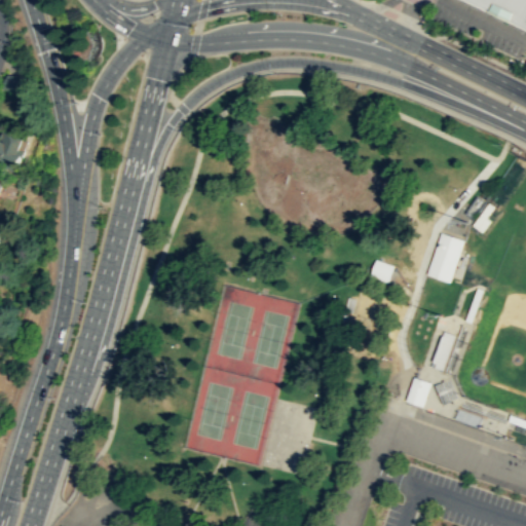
[(525,0),(472,0),(525,25),(525,0)]
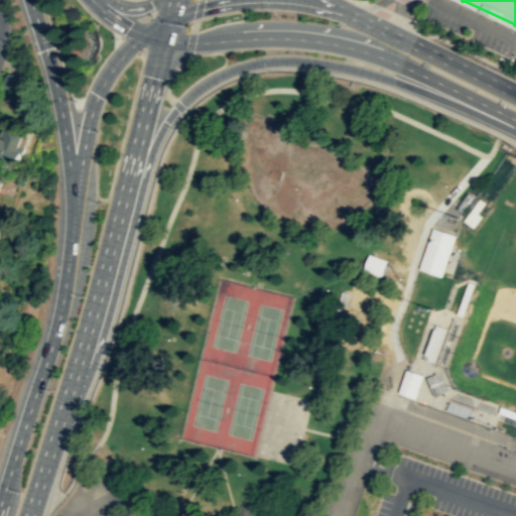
[(0,162),(19,167),(26,134),(0,128),(0,162)]
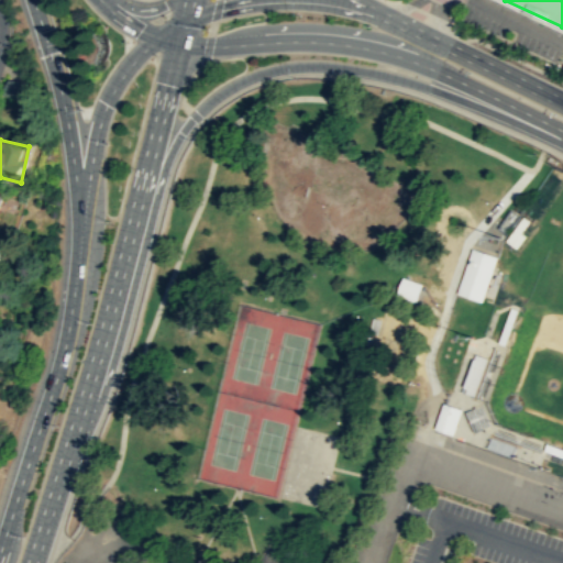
[(456,293),(477,299),(482,300),(482,299),(492,272),(497,256),(485,251),(472,247),(457,291),(456,293)]
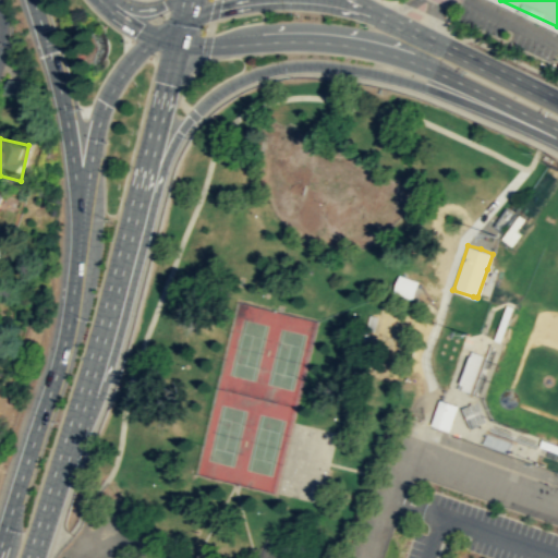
[(421,281),(414,300),(395,293),(398,284),(401,275),(421,281)]
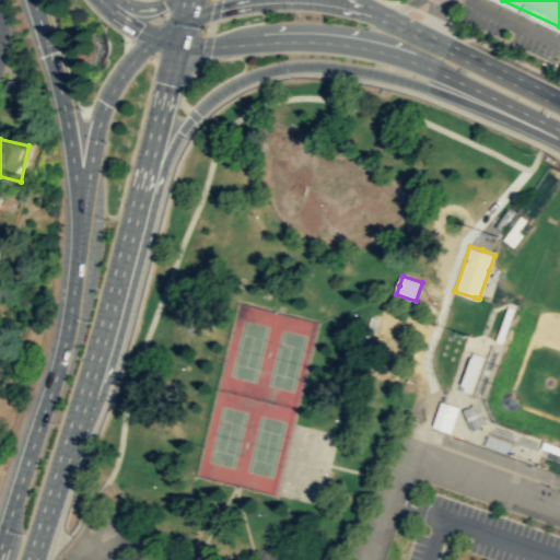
[(502,345),(502,342),(515,307),(513,306),(509,305),(497,336),(496,339),(494,342),(502,345)]
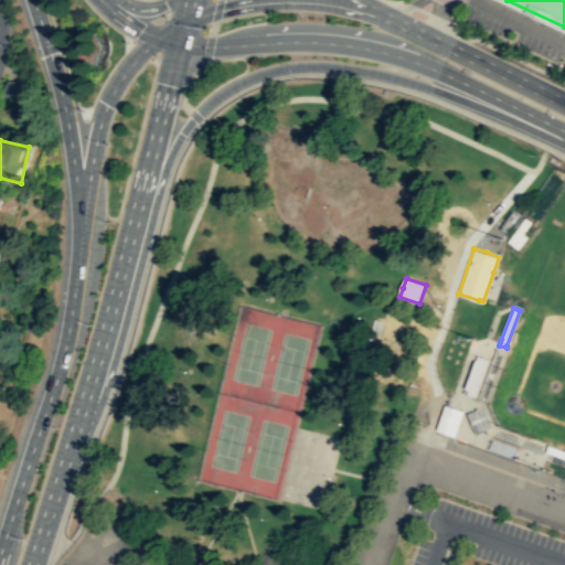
[(464,409),(454,407),(447,405),(445,404),(437,429),(455,435),(464,409)]
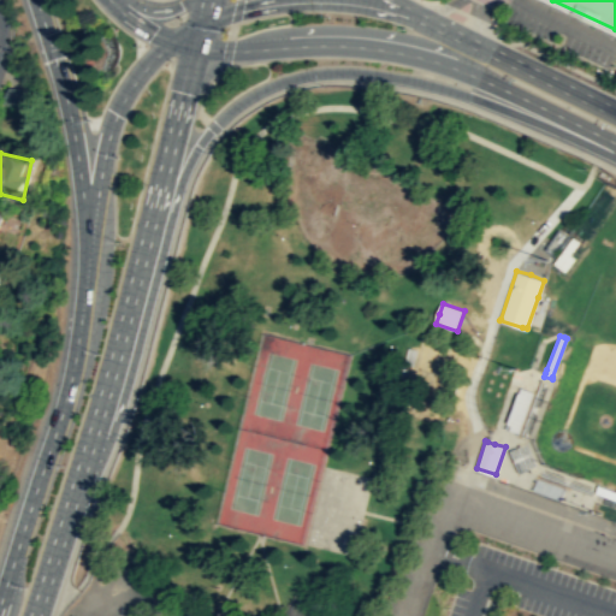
[(615,498),(615,490),(598,484),(596,492),(615,498)]
